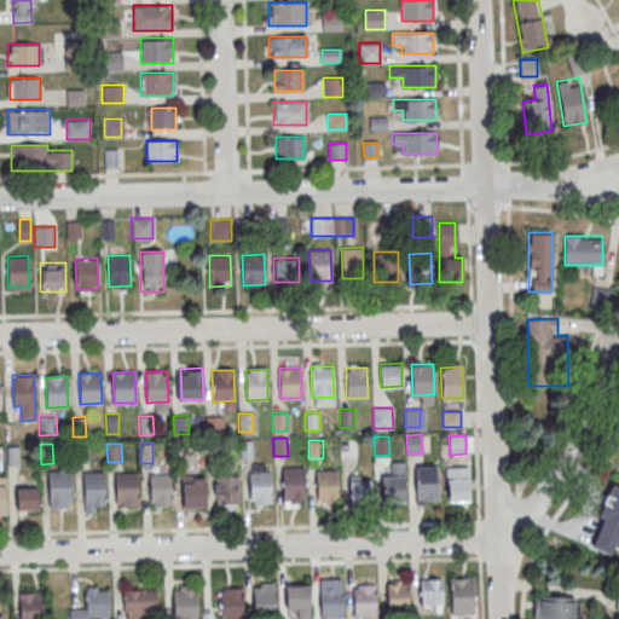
[(74,445),(90,445),(91,462),(74,463),(74,445)]
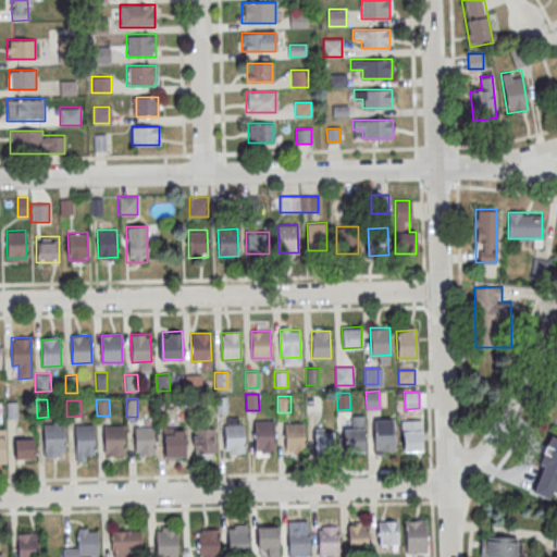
[(7,401),(17,401),(17,419),(7,419),(7,401)]
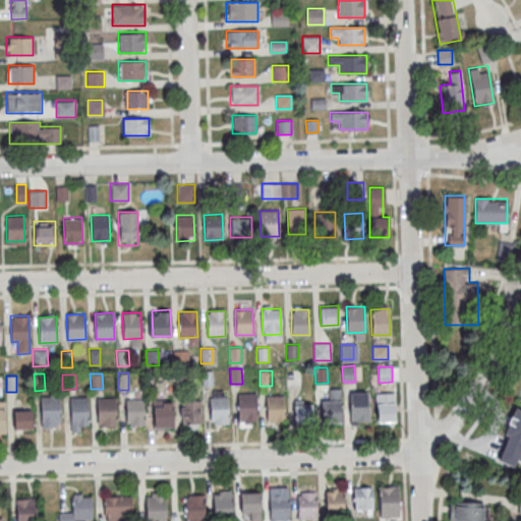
[(42,397),(50,396),(50,390),(59,390),(60,421),(42,422),(42,397)]
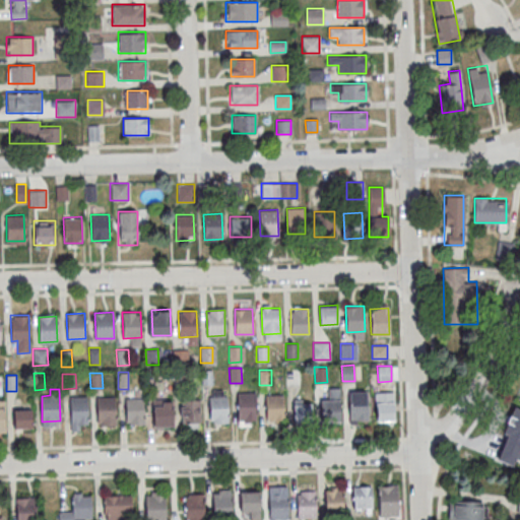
[(237,392),(255,392),(256,417),(238,417),(237,392)]
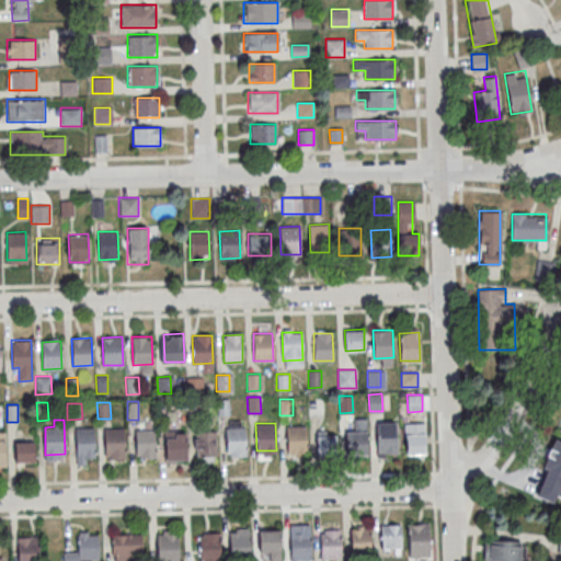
[(405,425),(424,424),(425,453),(405,453),(405,425)]
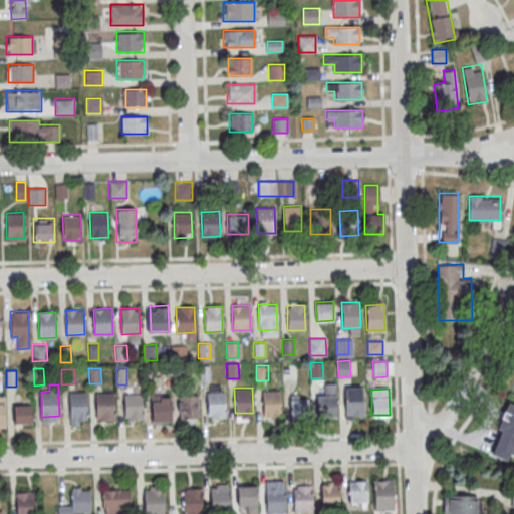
[(263,391),(280,390),(281,415),(263,416),(263,391)]
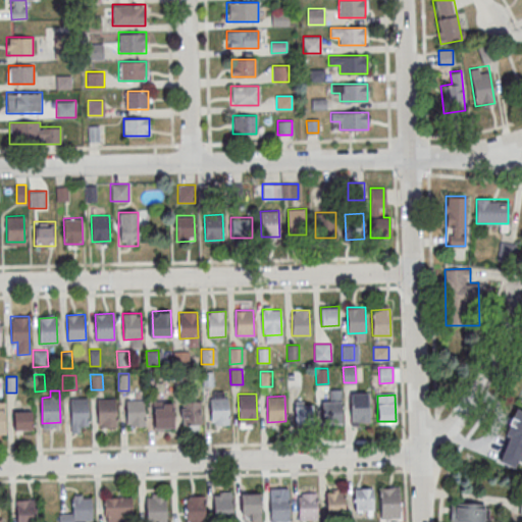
[(351,396),(369,396),(369,421),(352,421),(351,396)]
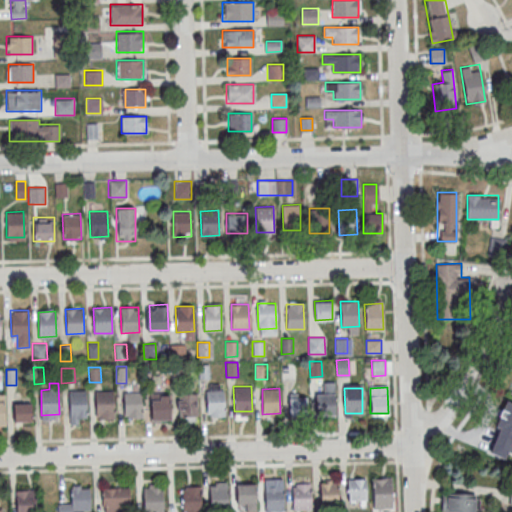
[(68,391),(86,390),(87,415),(69,416),(68,391)]
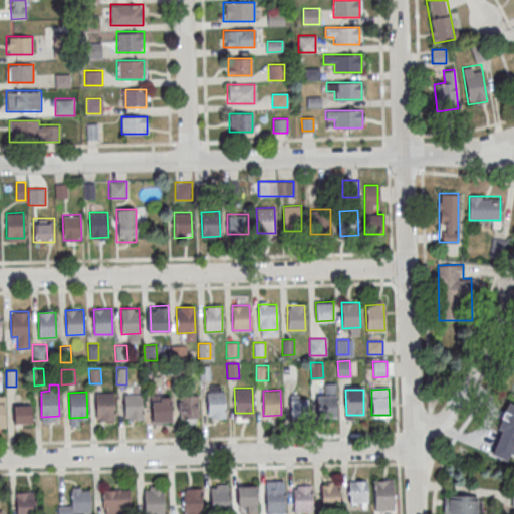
[(95,393),(113,392),(113,417),(96,418),(95,393)]
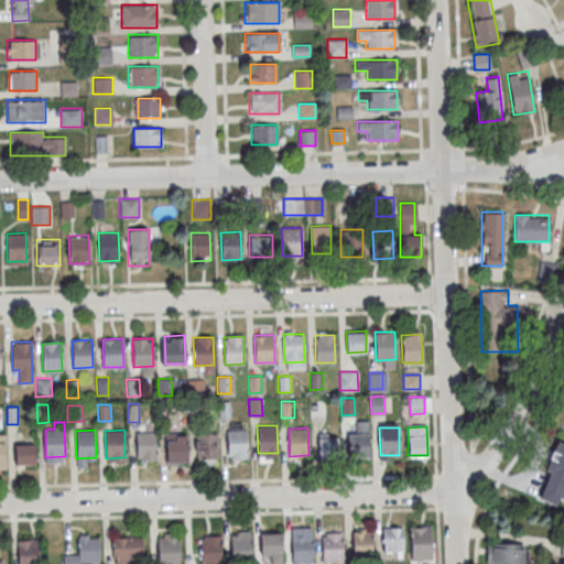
[(227,430),(247,430),(247,457),(228,458),(227,430)]
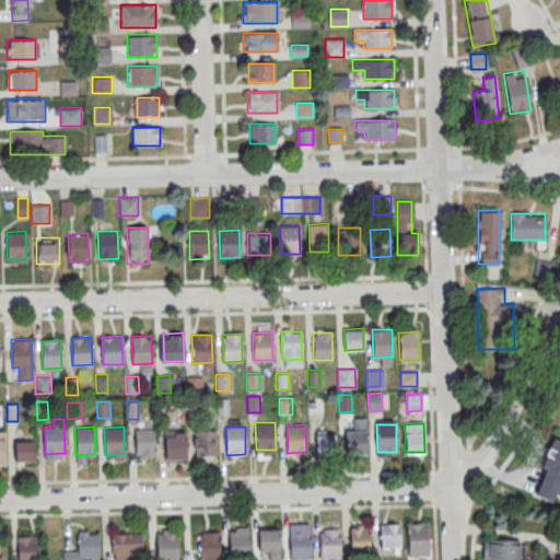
[(135,428),(154,428),(155,455),(136,456),(135,428)]
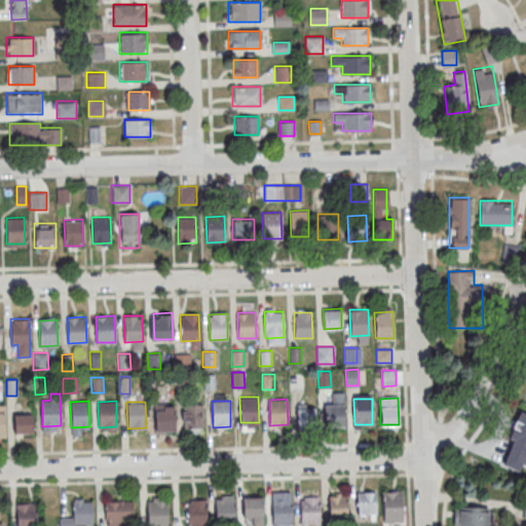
[(326,403),(343,402),(344,428),(326,428),(326,403)]
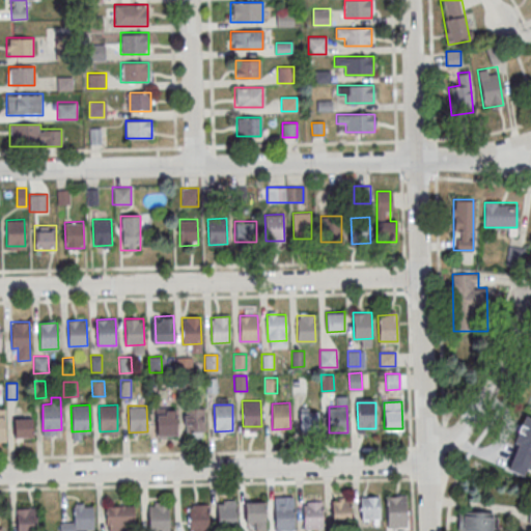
[(183,408),(183,435),(203,435),(203,408),(183,408)]
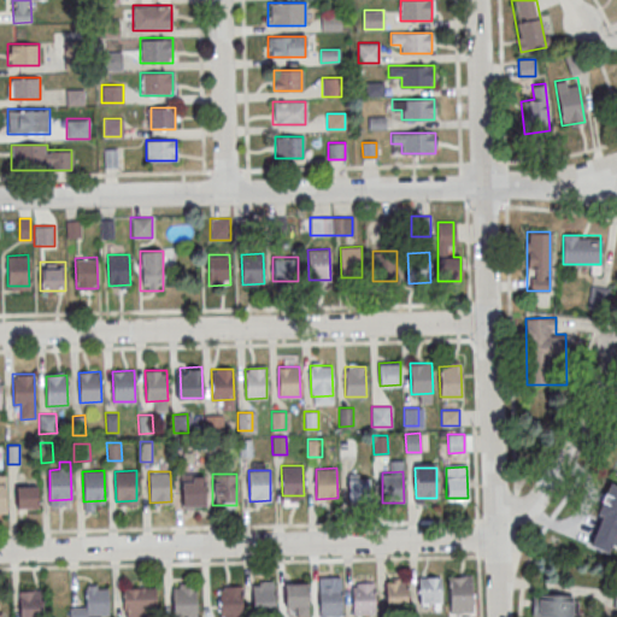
[(181,475),(181,506),(205,506),(205,475),(181,475)]
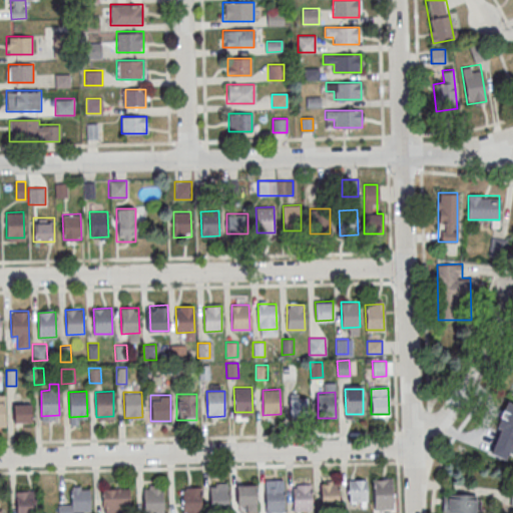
[(308,418),(308,396),(289,396),(289,418),(308,418)]
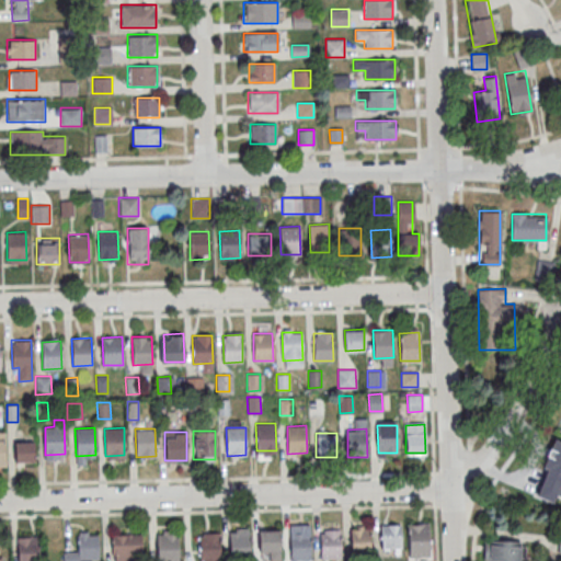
[(15,441),(34,441),(35,460),(15,461),(15,441)]
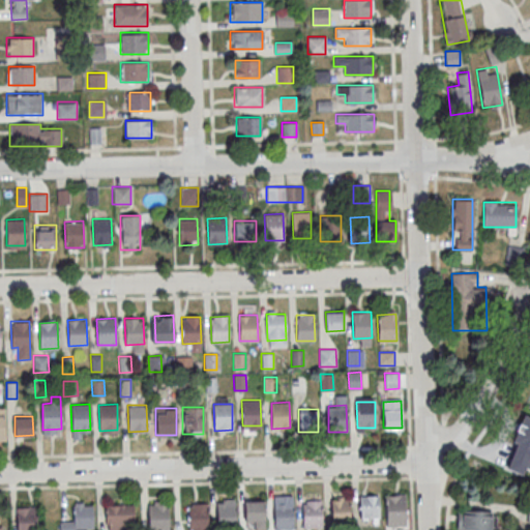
[(529,448),(529,419),(524,417),(513,441),(529,448)]
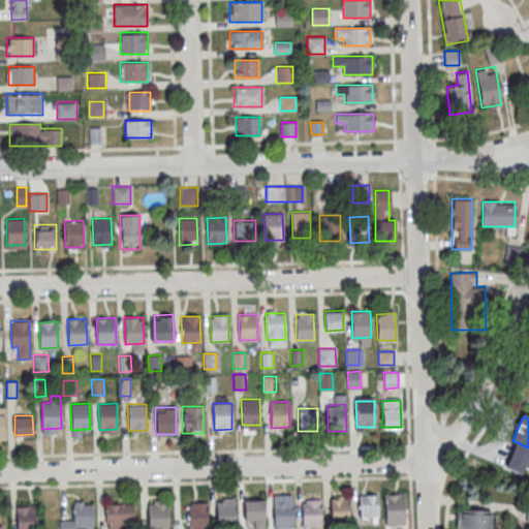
[(384,492),(384,525),(404,525),(404,492),(384,492)]
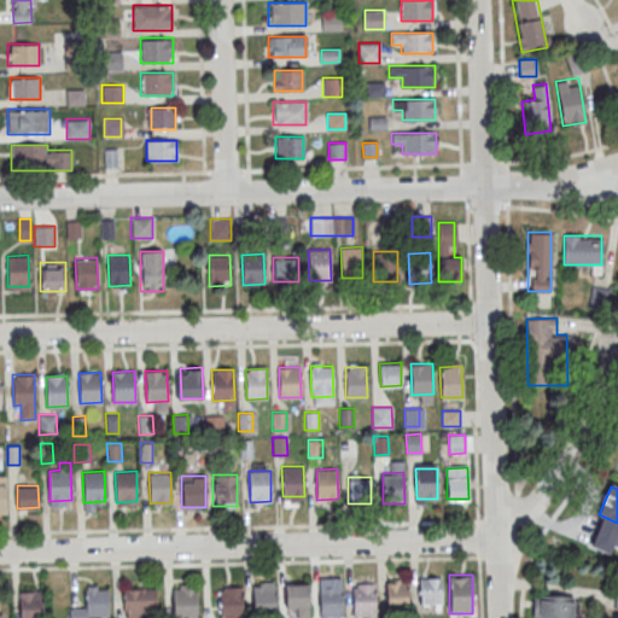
[(442,577),(419,577),(419,606),(442,606),(442,577)]
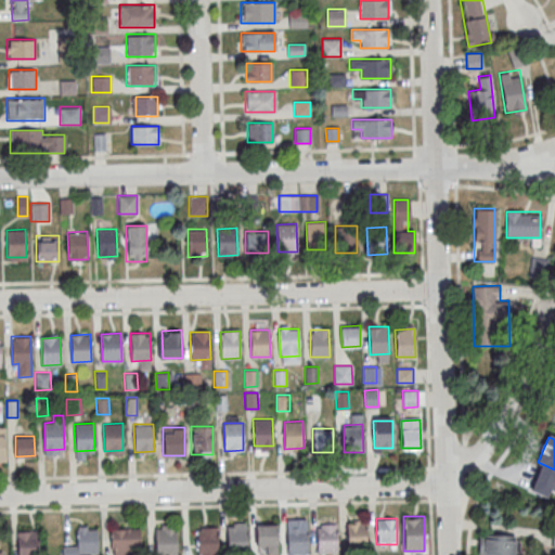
[(366,545),(366,519),(346,519),(346,545),(366,545)]
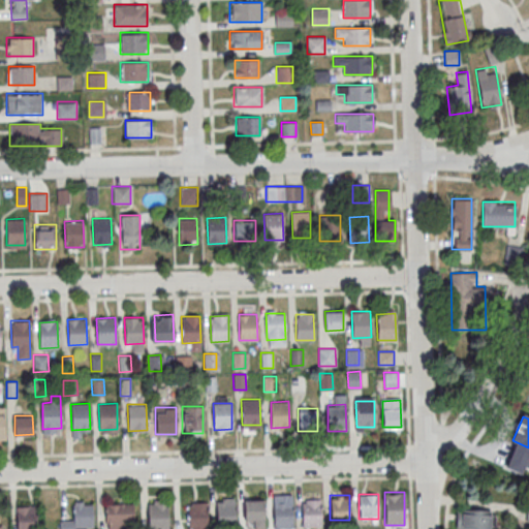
[(321,526),(321,497),(301,497),(301,526),(321,526)]
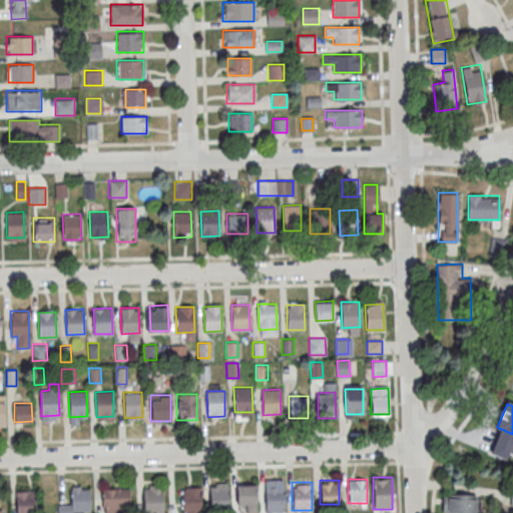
[(209,483),(209,507),(227,507),(227,483),(209,483)]
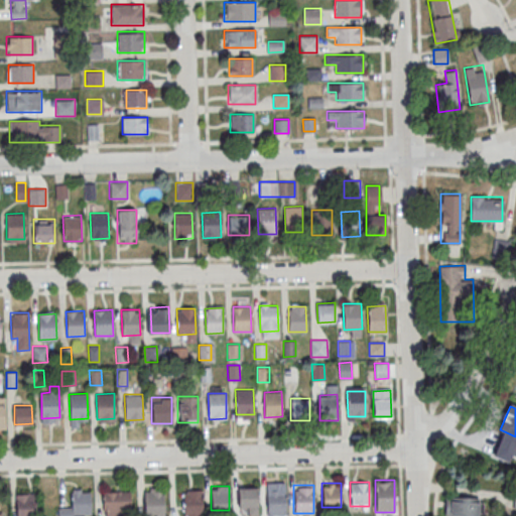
[(266,486),(266,515),(285,515),(285,486),(266,486)]
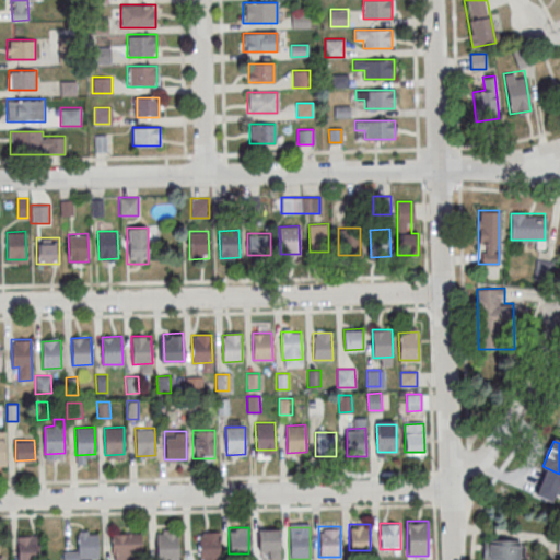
[(255,549),(268,549),(268,559),(280,559),(280,528),(255,528),(255,549)]
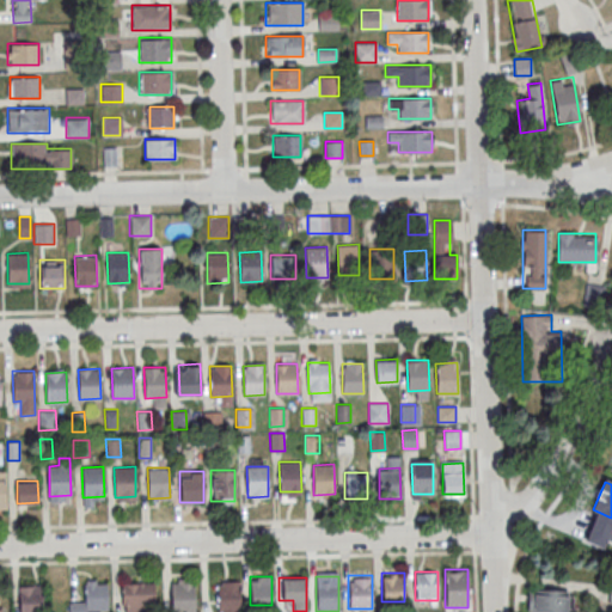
[(108,611),(108,581),(83,581),(83,603),(68,603),(67,611),(99,611),(108,611)]
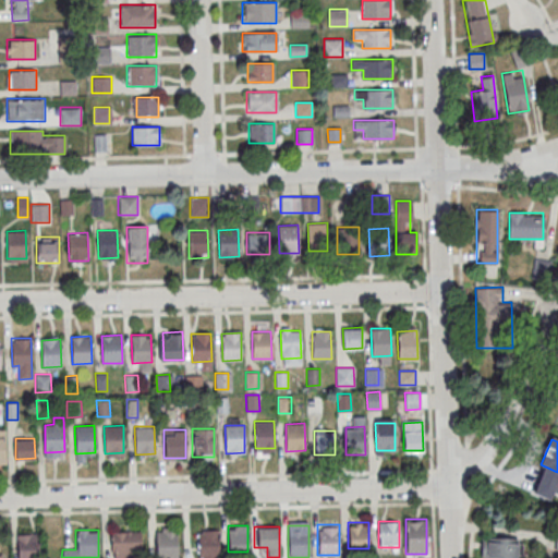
[(197,557),(219,557),(219,530),(197,531),(197,557)]
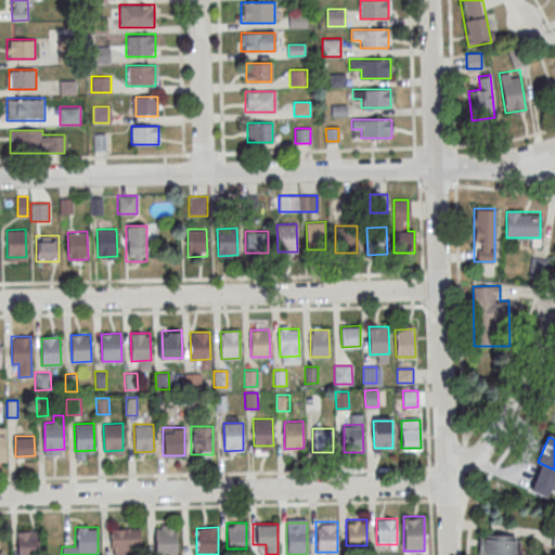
[(175,554),(176,528),(154,528),(153,554),(175,554)]
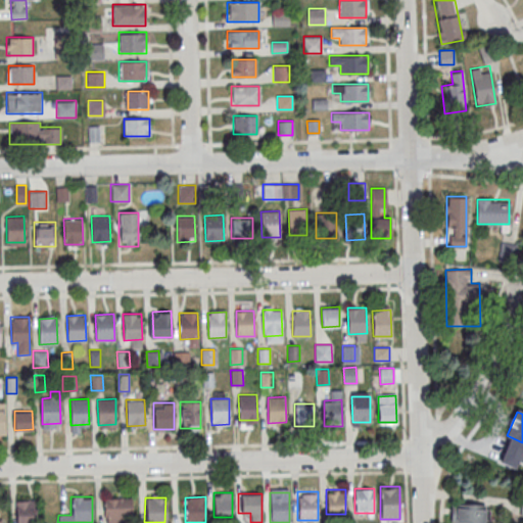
[(104,500),(103,522),(131,522),(132,500),(104,500)]
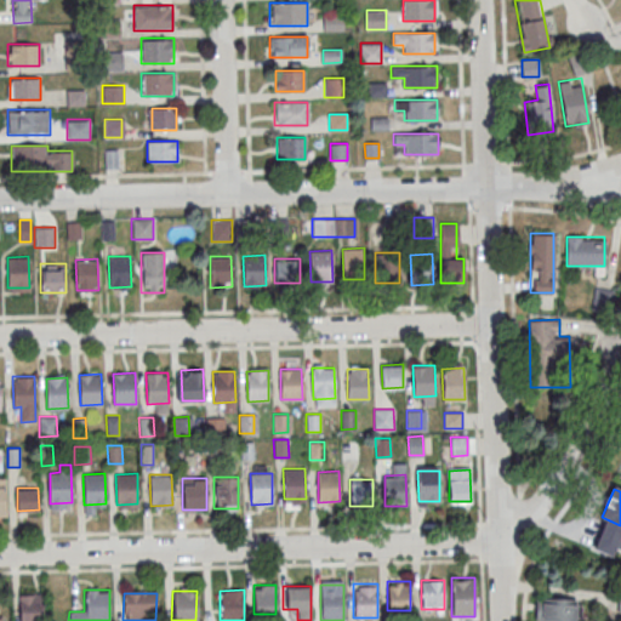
[(18,620),(41,620),(41,596),(18,596),(18,620)]
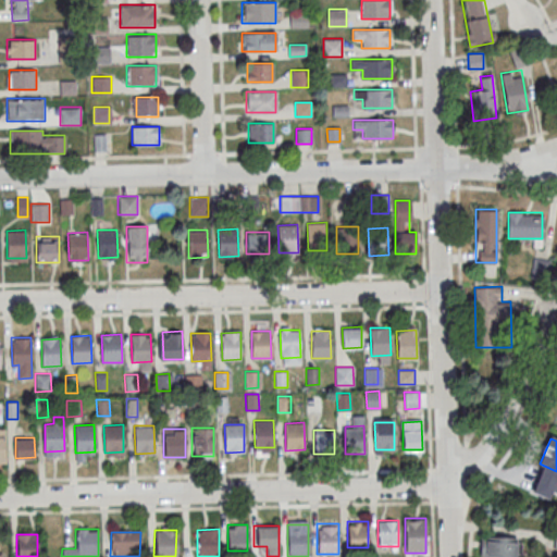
[(480,556),(520,556),(520,536),(481,536),(480,556)]
